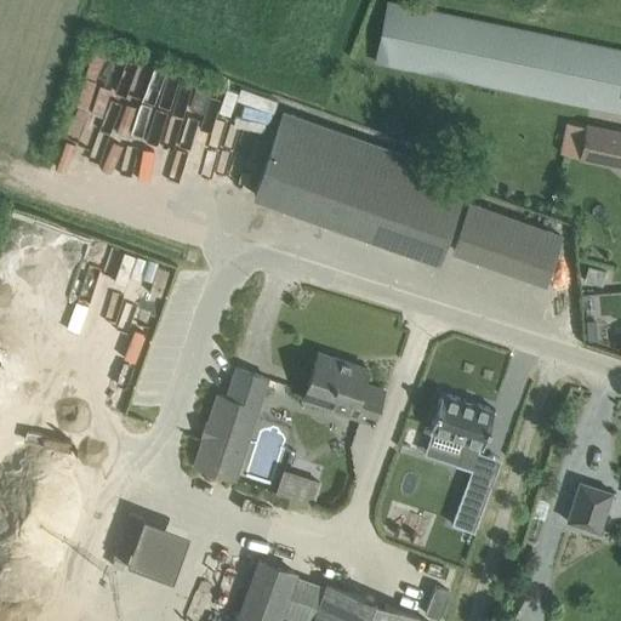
[(620,51),(389,3),(377,61),(620,112),(620,51)]
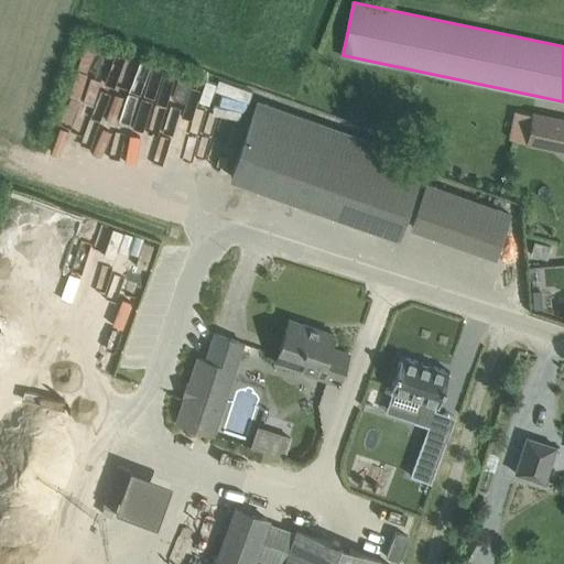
[(219,79),(217,91),(250,99),(253,88),(219,79)]
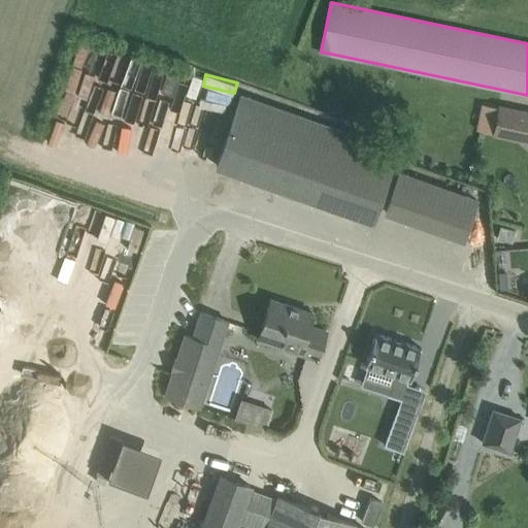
[(372,221),(397,151),(241,95),(217,165),(372,221)]
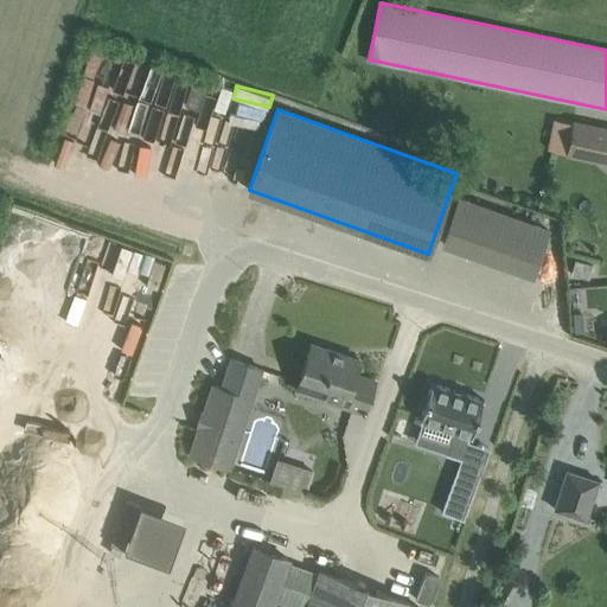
[(606,127),(574,120),(566,155),(606,164),(606,127)]
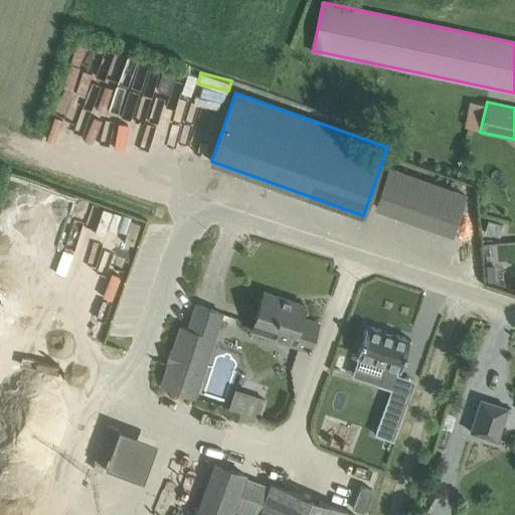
[(389,169),(376,207),(452,233),(465,195),(389,169)]
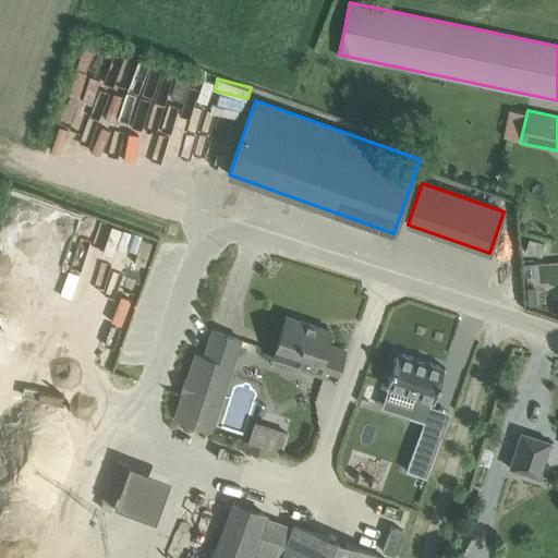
[(39,229),(52,234),(63,211),(49,205),(39,229)]
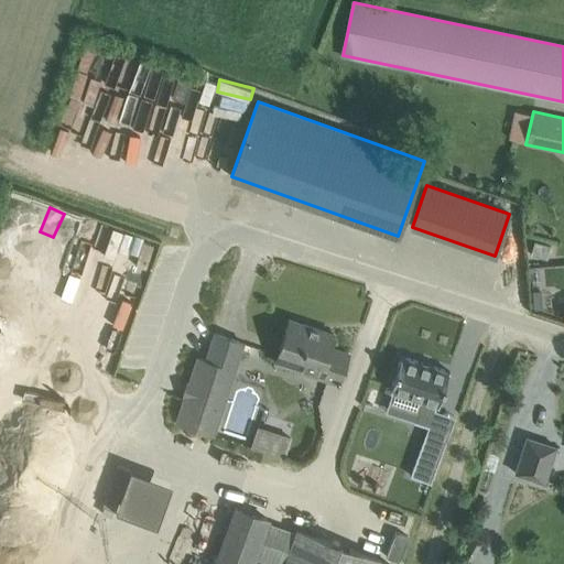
[(534,241),(531,255),(546,259),(550,246),(534,241)]
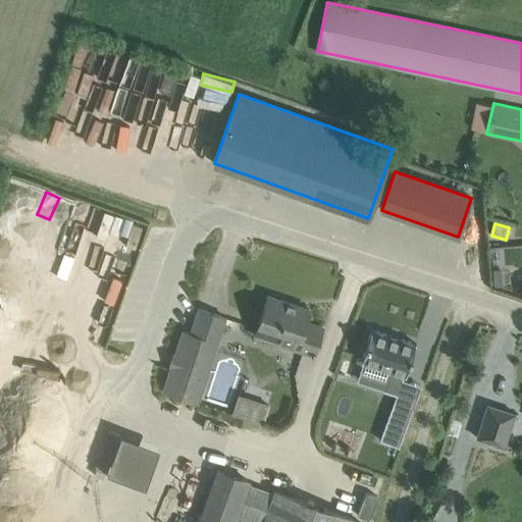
[(492,269),(493,285),(502,285),(501,269),(492,269)]
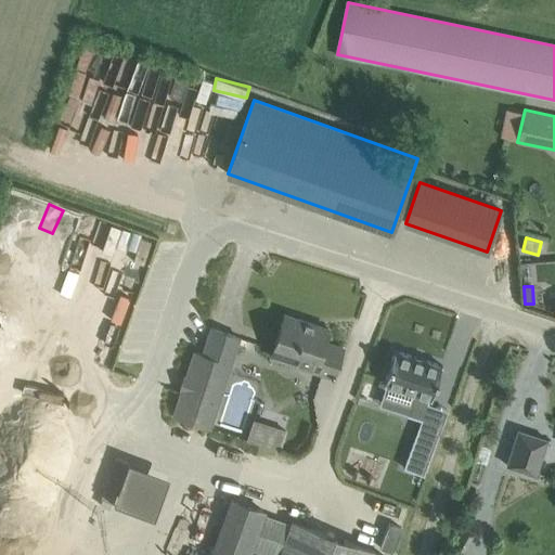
[(328,328),(284,314),(271,357),(333,377),(343,348),(324,343),(328,328)]
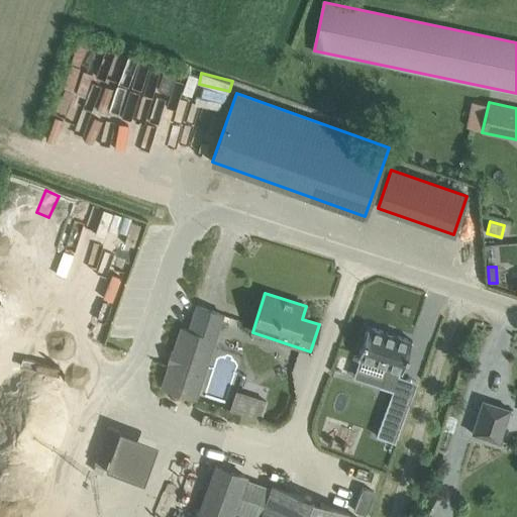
[(215,340),(223,314),(196,305),(188,330),(181,327),(173,350),(171,350),(171,351),(168,362),(169,363),(161,387),(192,397),(211,338),(215,340)]
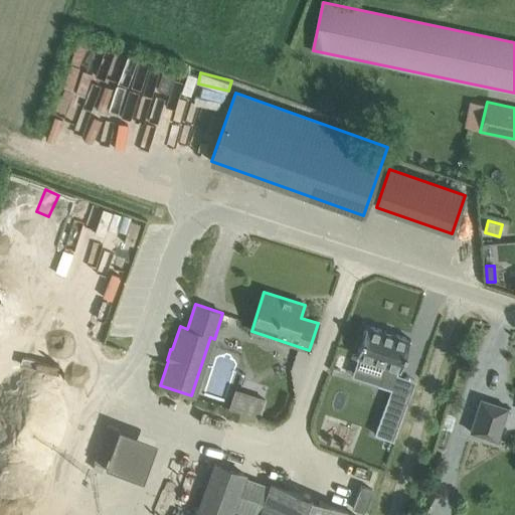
[(410,339),(366,325),(356,356),(384,365),(378,384),(390,389),(392,390),(398,370),(400,370),(410,339)]
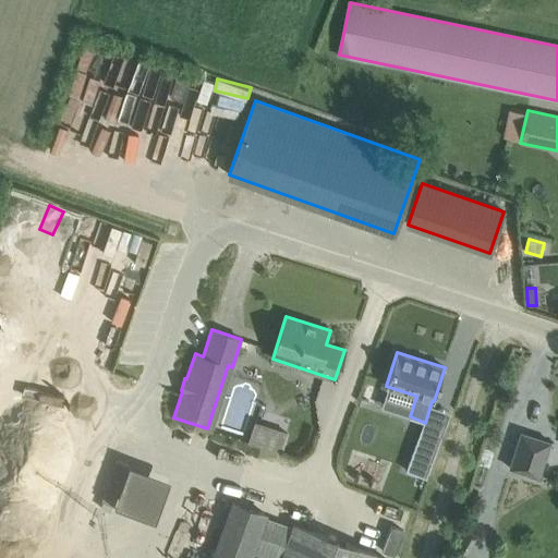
[(255,422),(249,444),(281,453),(289,433),(255,422)]
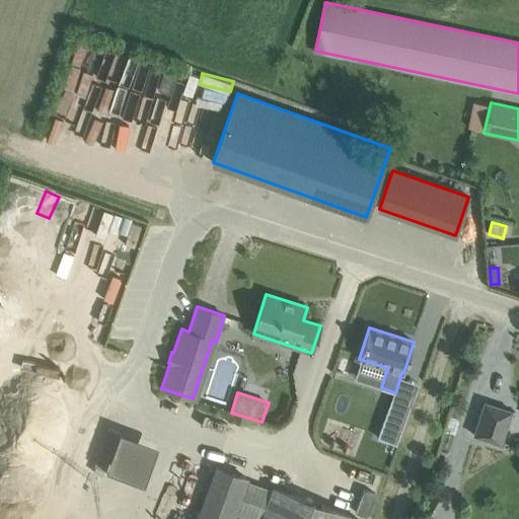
[(391,399),(377,438),(396,444),(411,406),(391,399)]
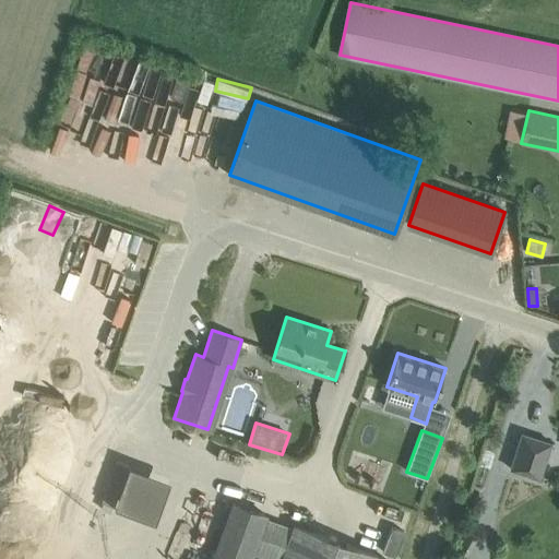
[(551,443),(522,433),(510,468),(539,478),(551,443)]
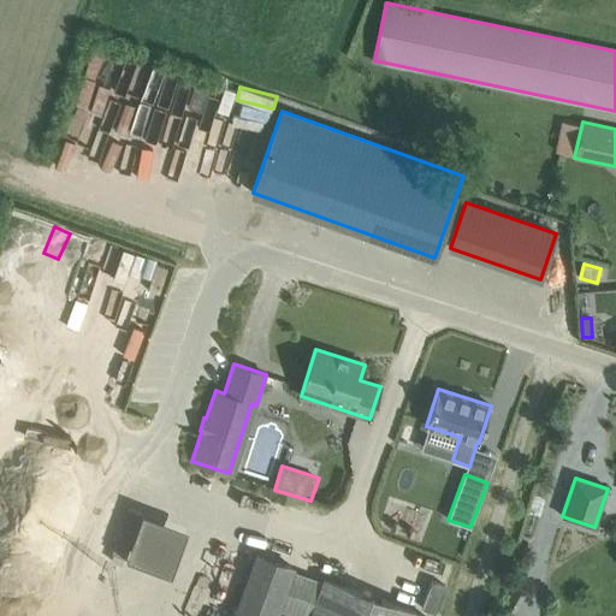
[(129,509),(112,554),(125,558),(142,514),(129,509)]
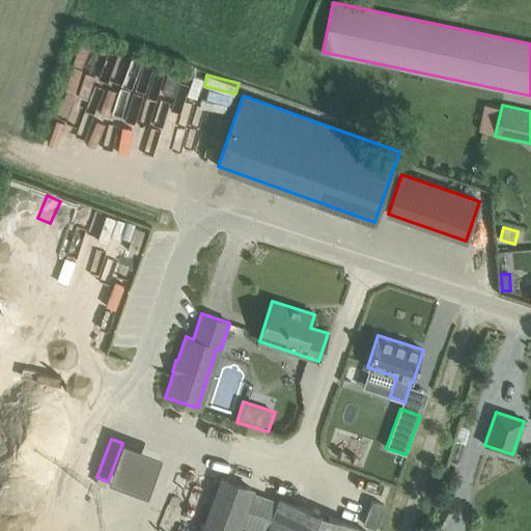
[(251,494),(252,490),(221,478),(201,530),(365,530),(358,528),(359,527),(280,499),(278,503),(251,494)]
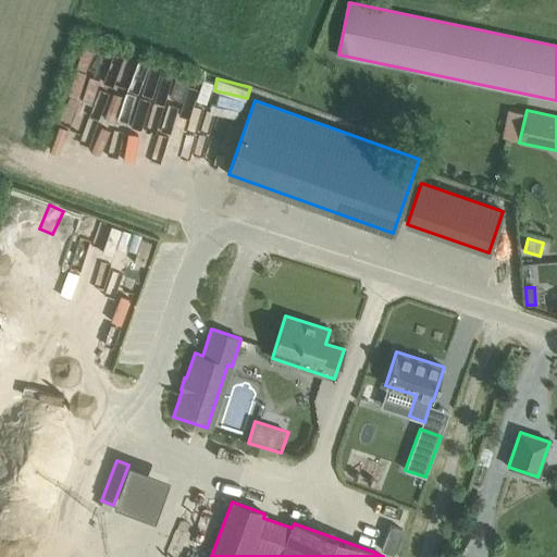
[(459,556),(495,556),(500,552),(479,533),(459,556)]
